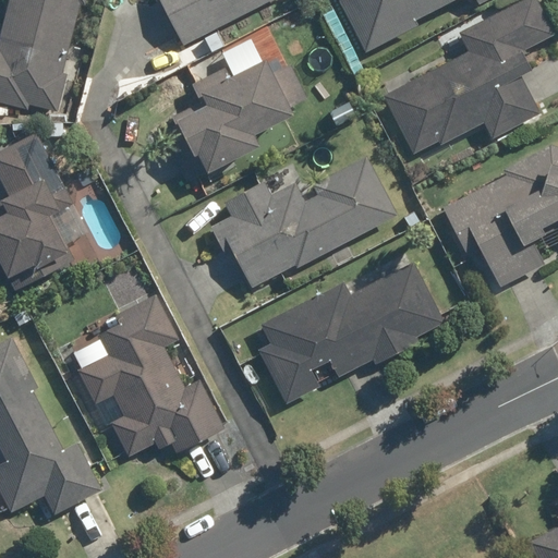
[(0,102),(25,110),(27,105),(56,112),(65,75),(60,73),(79,4),(82,5),(83,0),(8,0),(0,29),(0,102)]
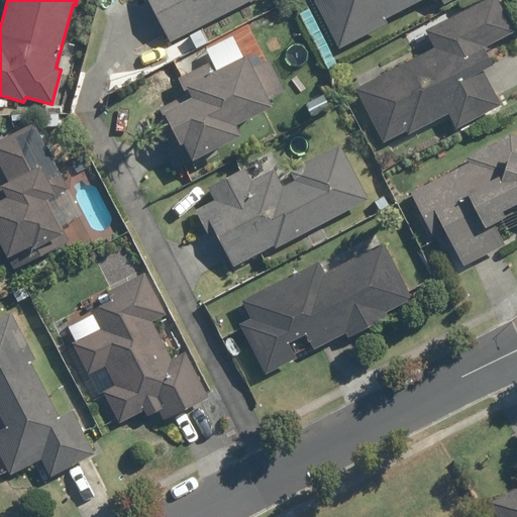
[(147,0),(169,40),(247,0),(147,0)]
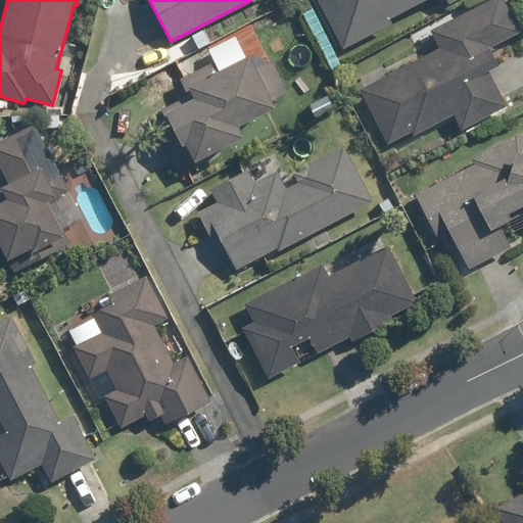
[(321,0),(319,1),(343,48),(390,24),(387,19),(423,0),(443,0),(446,5),(456,0),(321,0)]
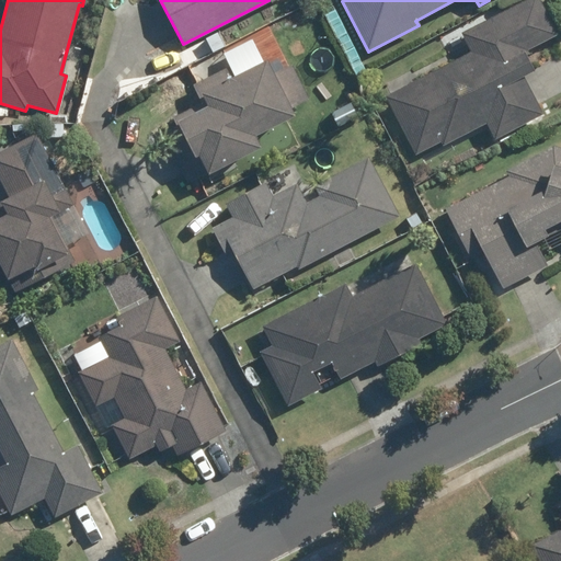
[(523,53),(556,35),(536,0),(523,0),(461,33),(470,50),(386,95),(416,153),(438,141),(442,146),(485,123),(494,139),(542,115),(523,76),(533,70),(523,53)]
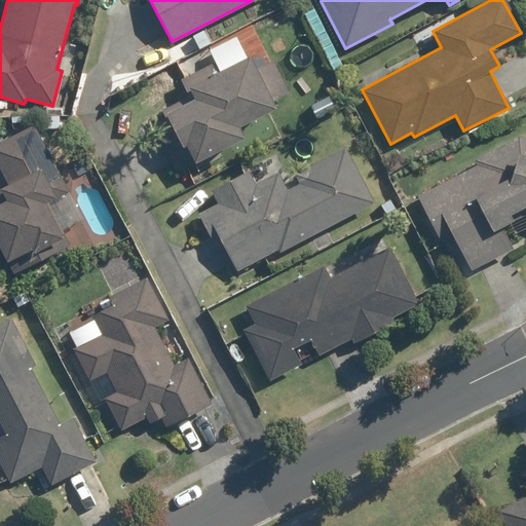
[(192,36),(199,49),(211,43),(202,31),(192,36)]
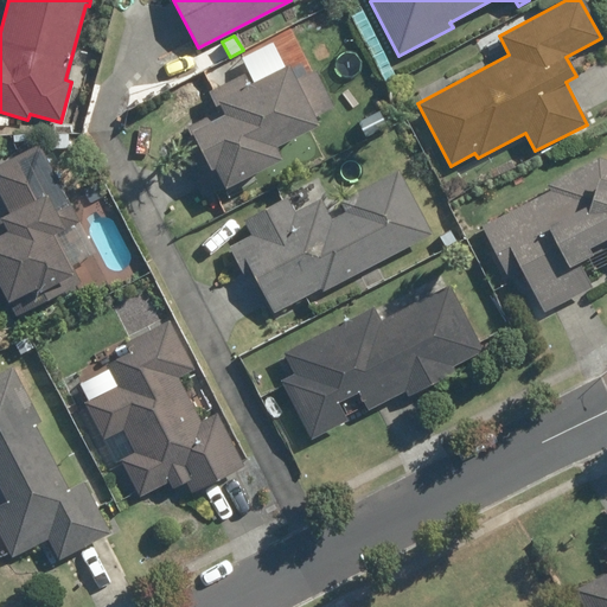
[(186,128),(193,141),(179,148),(204,197),(280,159),(274,147),(315,126),(312,117),(332,107),(314,71),(293,81),(286,66),(256,81),(251,71),(209,91),(218,113),(186,128)]
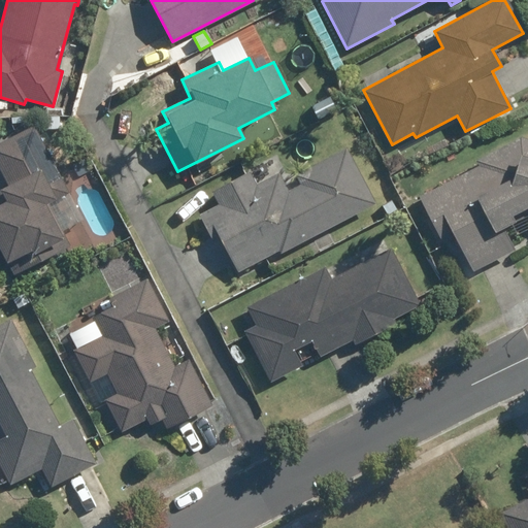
[(0,143),(0,172),(7,186),(0,189),(0,254),(4,263),(11,259),(19,272),(70,245),(62,230),(81,220),(33,127),(0,143)]
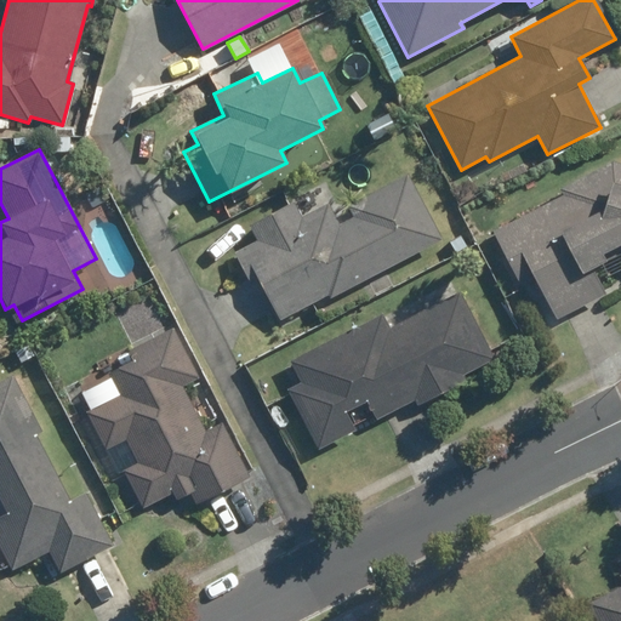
[(560,191),(563,197),(491,233),(519,286),(534,279),(556,320),(605,296),(592,268),(603,263),(598,254),(620,241),(620,165),(613,163),(560,191)]
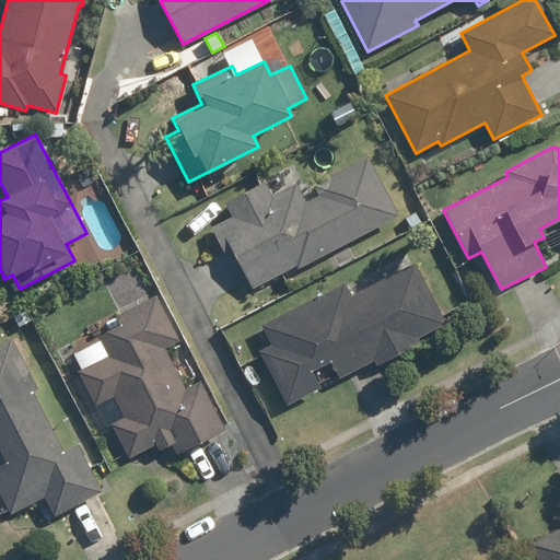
[(313,186),(318,196),(305,203),(295,185),(271,198),(264,184),(224,205),(231,218),(210,230),(222,255),(232,249),(252,288),(294,266),(296,269),(398,217),(366,159),(313,186)]
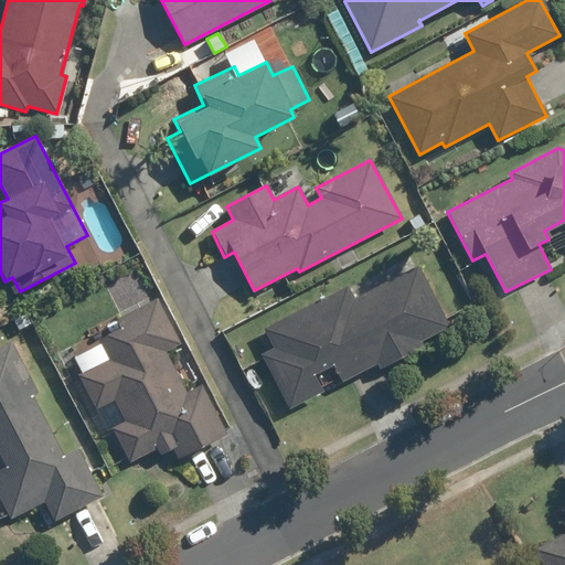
[(379,370),(424,347),(419,341),(447,327),(417,267),(352,300),(347,287),(264,329),(274,349),(262,355),(289,408),(321,391),(313,374),(333,364),(342,381),(375,364),(379,370)]
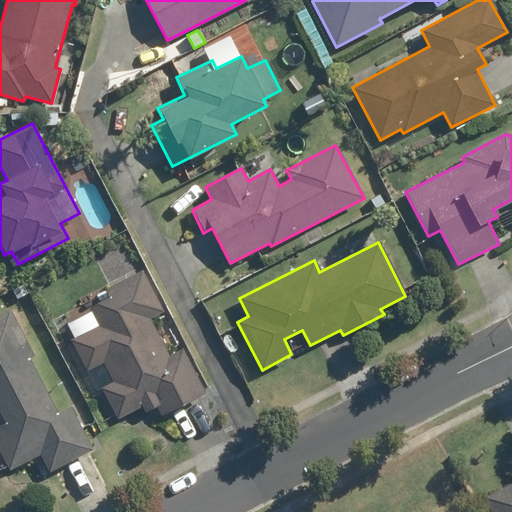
[(149,318),(162,311),(141,271),(105,290),(110,298),(88,309),(98,327),(71,340),(86,370),(102,362),(113,382),(100,388),(116,419),(142,406),(145,413),(156,407),(161,416),(205,393),(182,350),(169,356),(149,318)]
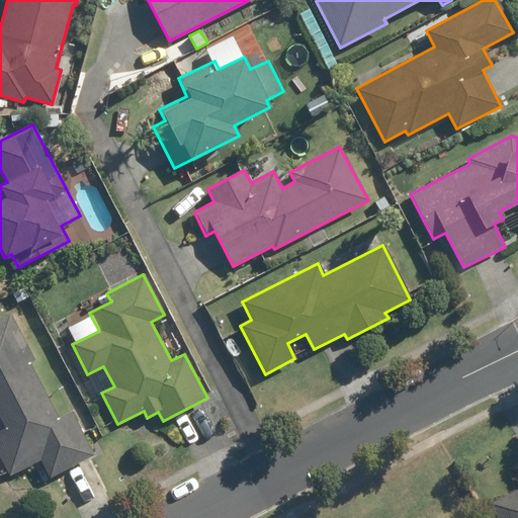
[(22,287),(11,293),(16,303),(27,296),(22,287)]
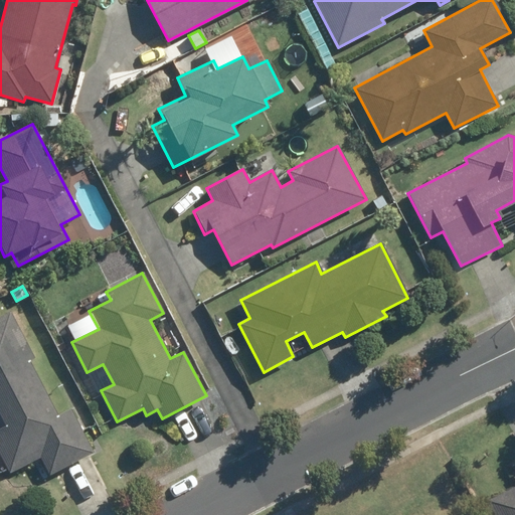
[(0,455),(9,473),(39,457),(49,475),(92,452),(69,409),(56,416),(27,361),(33,357),(9,311),(0,315),(0,455)]
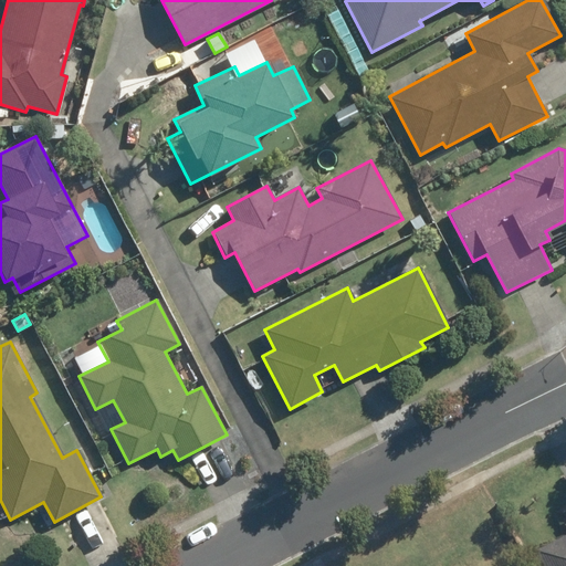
[(565,565),(565,535),(535,552),(543,565),(565,565)]
